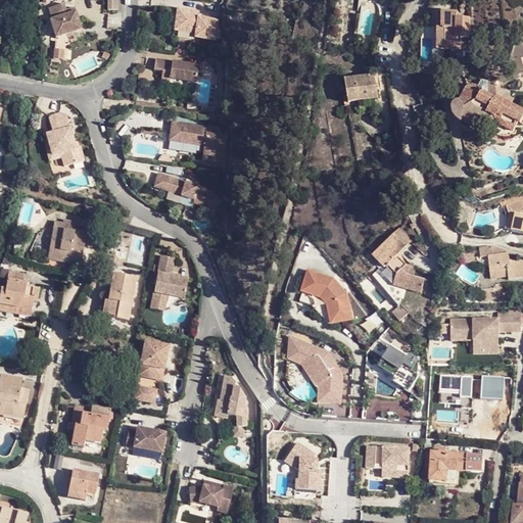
[(117,7),(107,7),(107,17),(116,17),(117,7)]
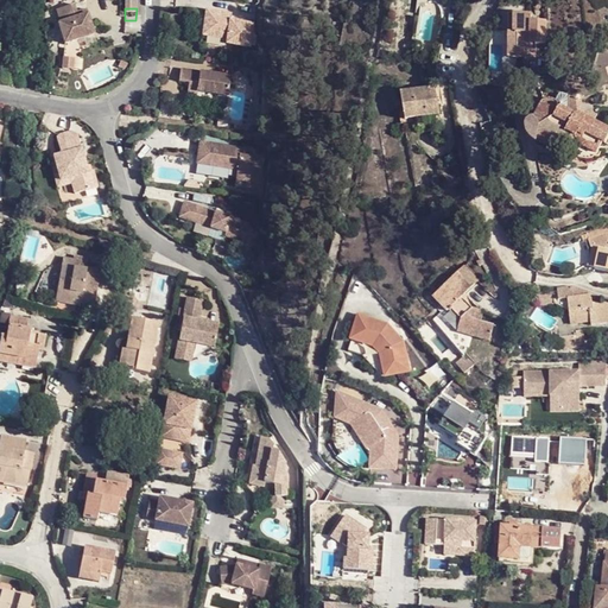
[(73,12),(56,18),(59,31),(56,32),(62,52),(93,44),(87,23),(77,26),(76,21),(73,12)]
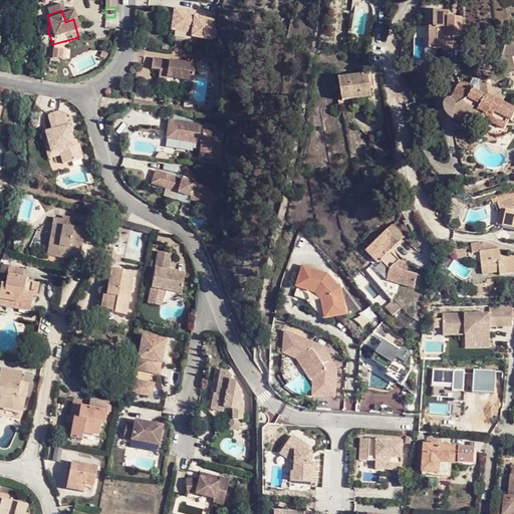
[(449,13),(434,12),(433,27),(429,27),(428,43),(434,43),(434,47),(452,47),(453,38),(462,38),(462,19),(448,18),(449,13)]
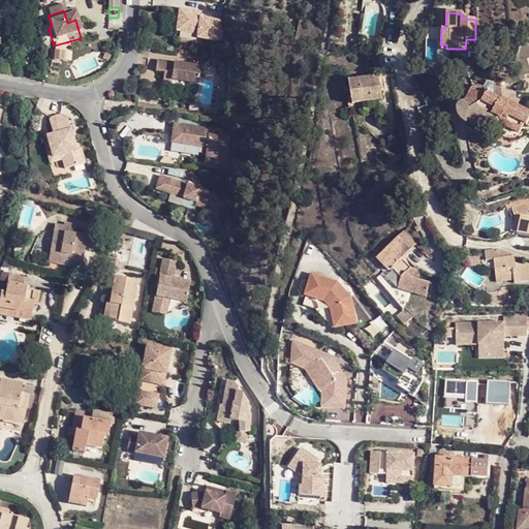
[(197,20),(183,18),(180,40),(197,42),(196,47),(217,50),(220,29),(200,26),(200,24),(196,23),(197,20)]
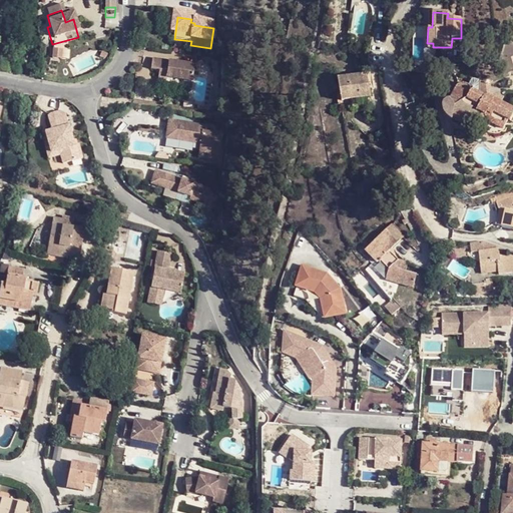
[(69,58),(69,49),(52,49),(52,58),(69,58)]
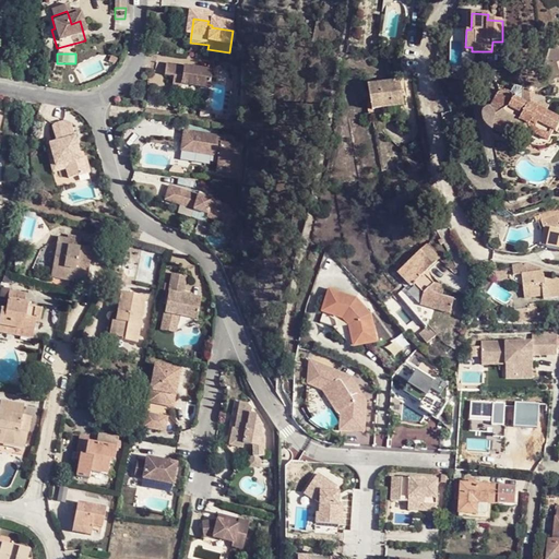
[(212,78),(166,72),(165,83),(174,84),(173,94),(181,95),(181,92),(210,95),(212,78)]
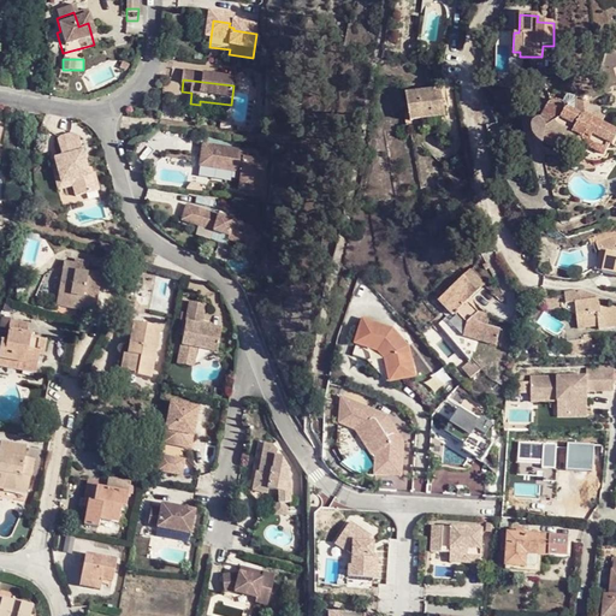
[(445,117),(440,88),(404,93),(409,122),(445,117)]
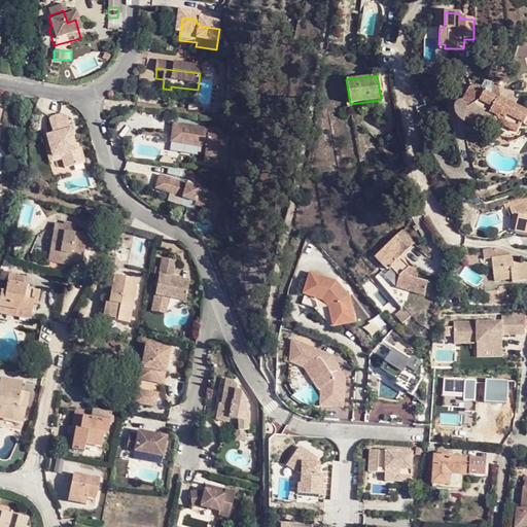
[(479,88),(501,95),(498,85),(481,80),(479,88)]
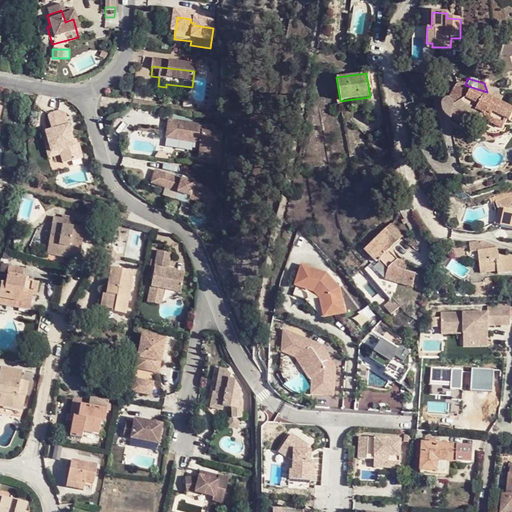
[(479,111),(482,112),(487,92),(465,85),(460,85),(457,86),(454,88),(452,90),(449,100),(452,105),(456,108),(457,108),(458,109),(463,111),(474,114),(476,115),(478,114),(479,111)]
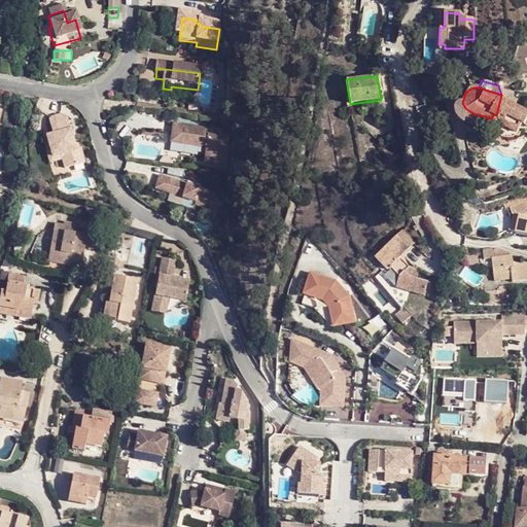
[(501,95),(496,115),(497,115),(500,118),(503,121),(505,124),(520,129),(523,118),(525,119),(526,112),(526,107),(503,100),(502,95),(501,95)]
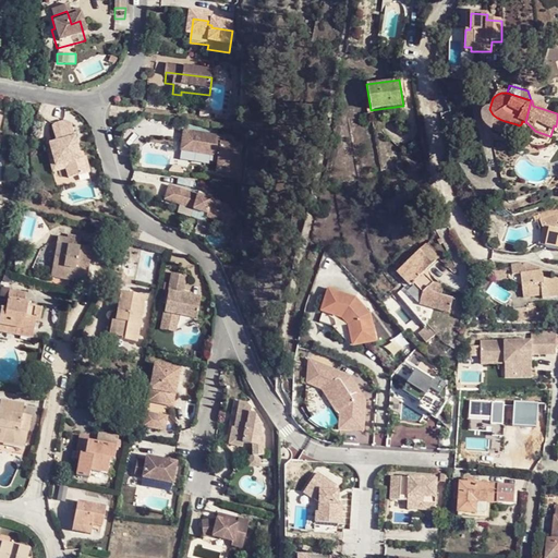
[(493,114),(489,109),(486,110),(484,111),(483,114),(482,117),(482,120),(483,124),(485,126),(488,129),(494,130),(498,118),(497,118),(493,114)]
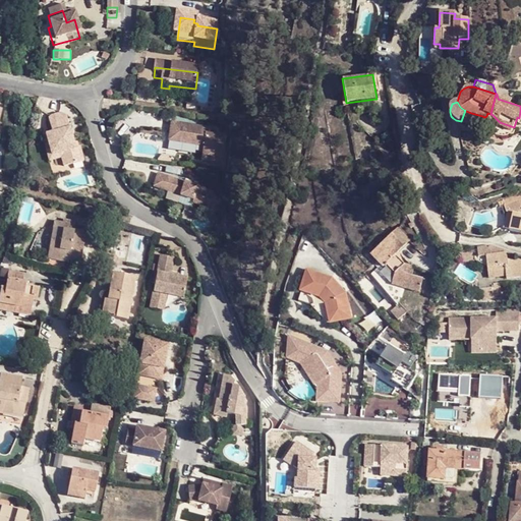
[(481,124),(482,116),(471,113),(466,111),(465,110),(461,121),(481,124)]
